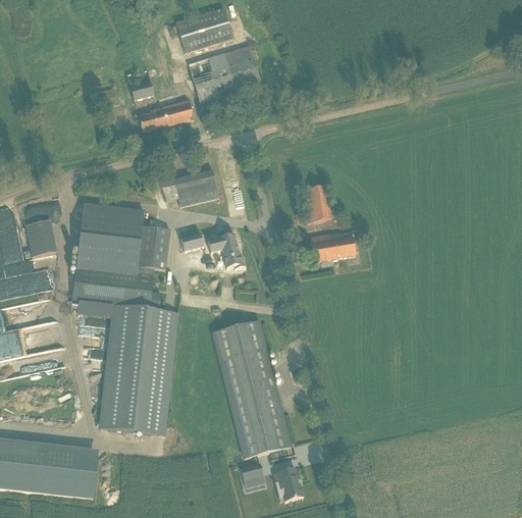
[(231,38),(223,7),(175,20),(185,51),(231,38)]
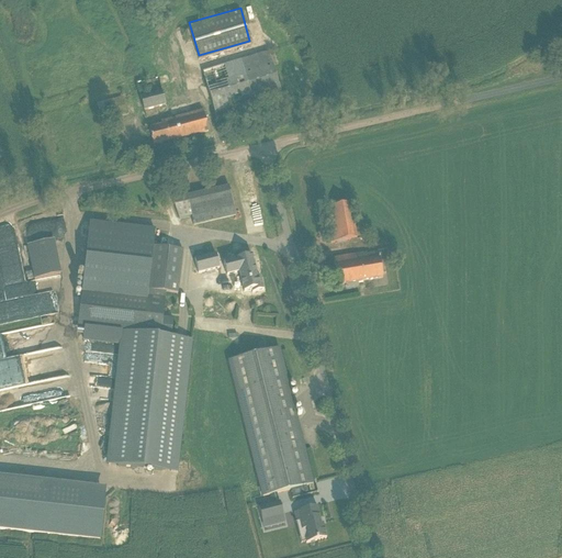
[(202,68),(214,108),(217,118),(284,98),(281,87),(269,47),(202,68)]
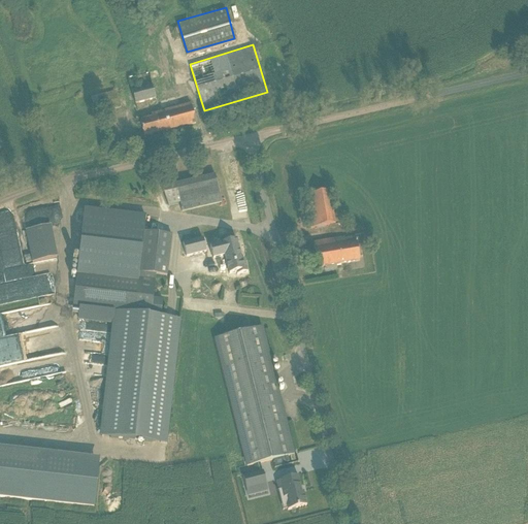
[(152,82),(132,87),(135,100),(155,94),(152,82)]
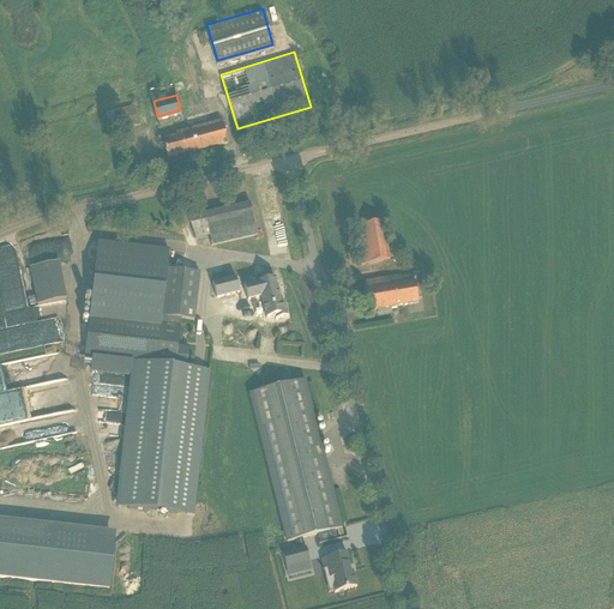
[(107,108),(108,116),(112,128),(115,127),(140,120),(134,101),(107,108)]
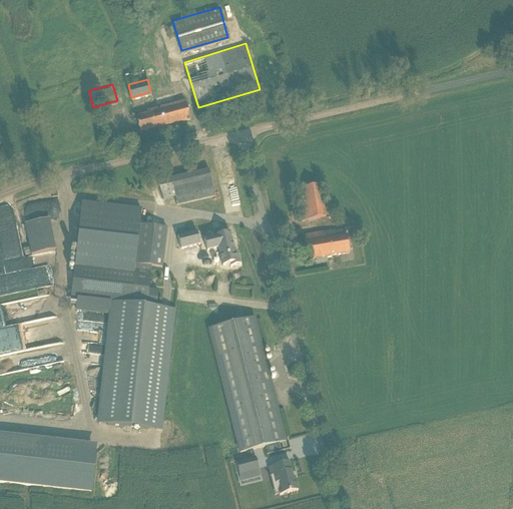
[(190,116),(185,97),(147,107),(148,110),(135,113),(140,129),(190,116)]
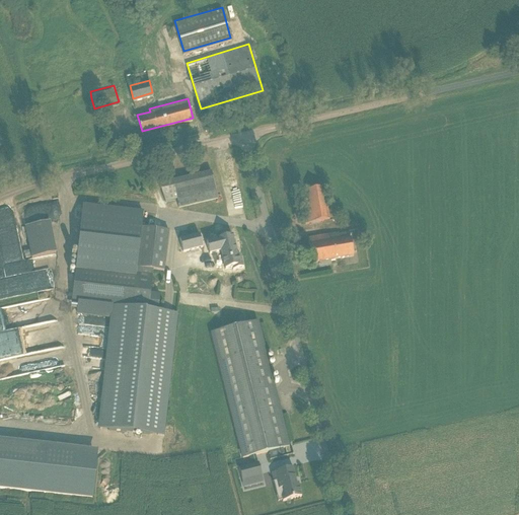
[(130,130),(122,133),(126,145),(134,142),(130,130)]
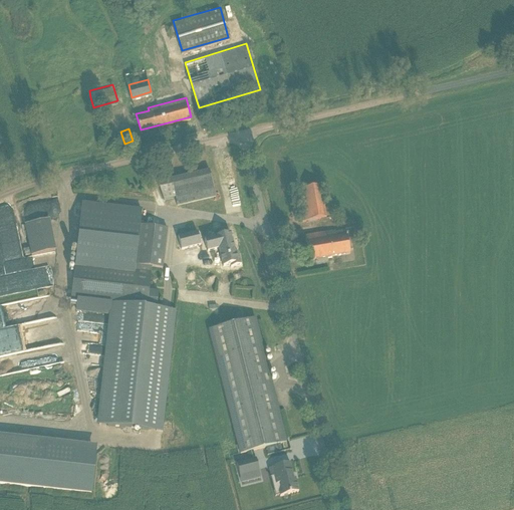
[(177,204),(216,193),(209,166),(157,180),(162,197),(174,194),(177,204)]
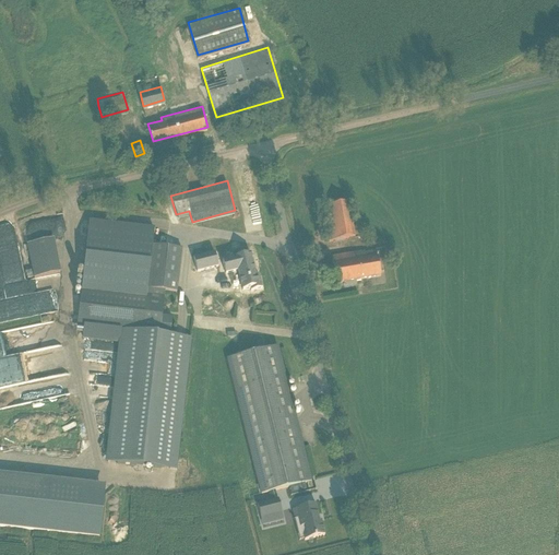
[(349,199),(321,203),(328,239),(355,234),(349,199)]
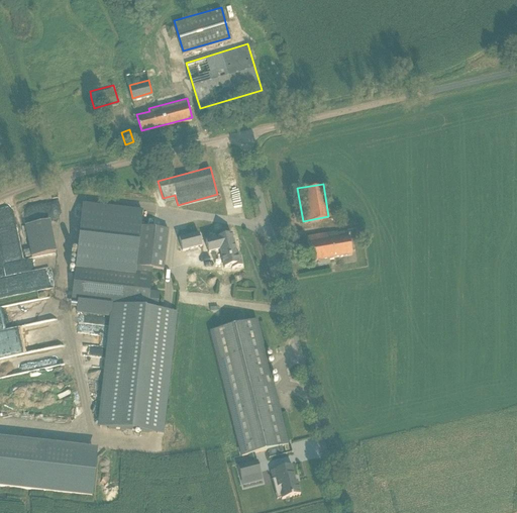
[(104,193),(83,191),(71,300),(77,300),(76,310),(109,314),(97,424),(164,431),(177,309),(156,307),(158,290),(147,289),(150,264),(165,265),(169,226),(154,224),(157,204),(103,199),(104,193)]
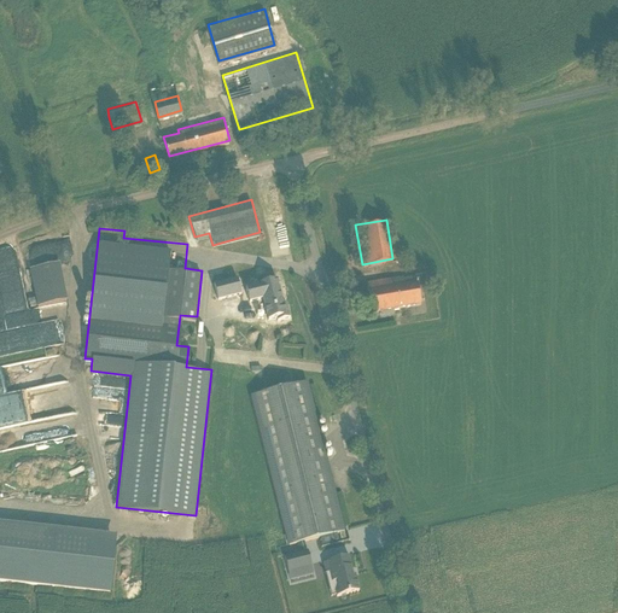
[(28,244),(31,261),(46,258),(42,241),(28,244)]
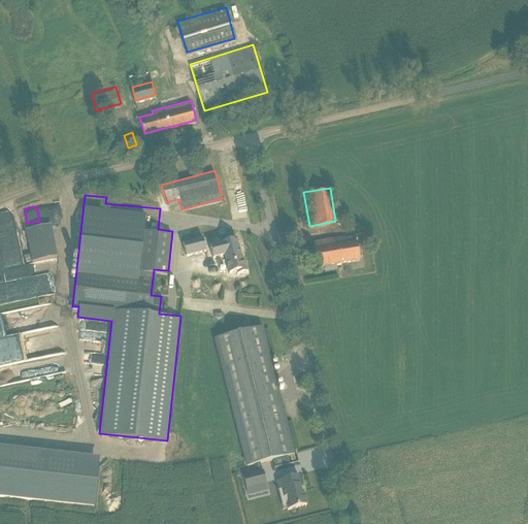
[(56,254),(48,223),(25,228),(32,259),(56,254)]
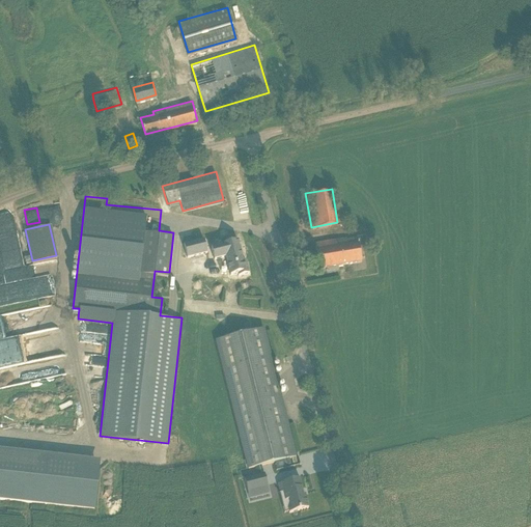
[(319,266),(362,259),(359,234),(316,242),(319,266)]
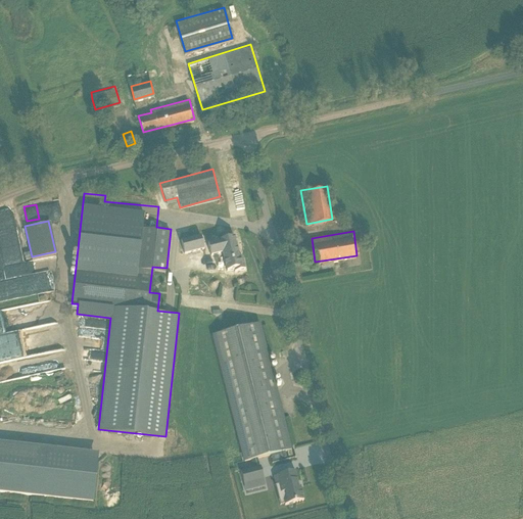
[(209,292),(210,280),(226,281),(231,237),(182,232),(179,255),(214,260),(212,271),(191,269),(188,290),(209,292)]
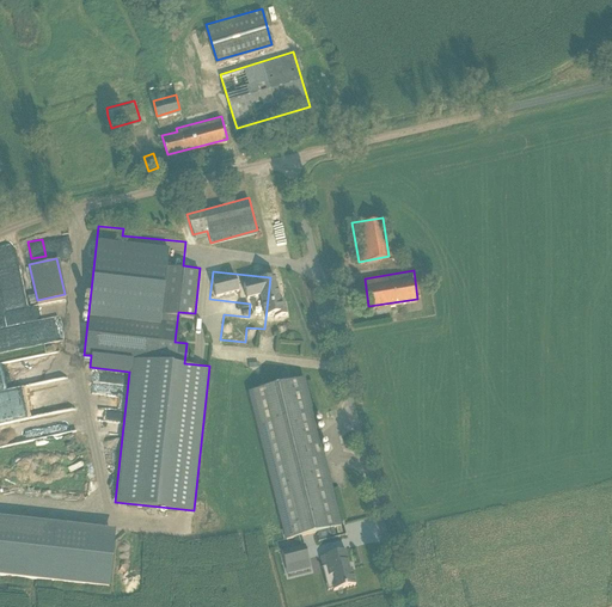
[(41,311),(38,302),(24,306),(25,314),(41,311)]
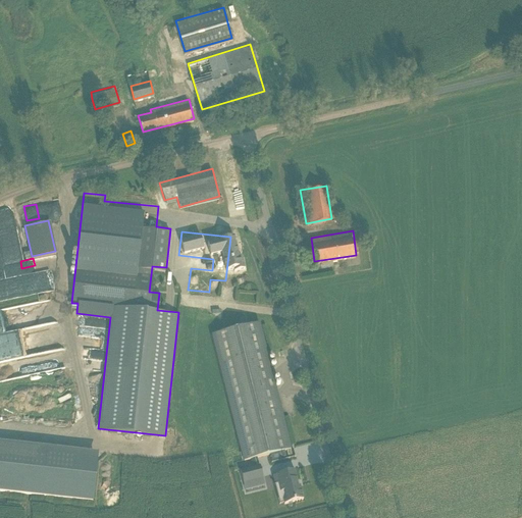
[(52,269),(4,277),(5,288),(4,288),(6,298),(55,290),(52,269)]
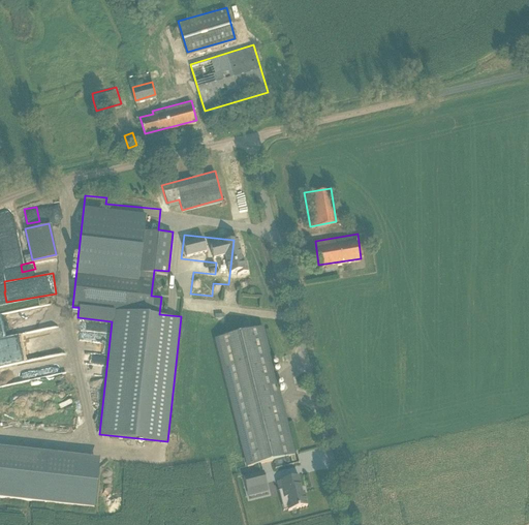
[(0,367),(9,366),(3,335),(43,328),(40,309),(0,316),(0,367)]
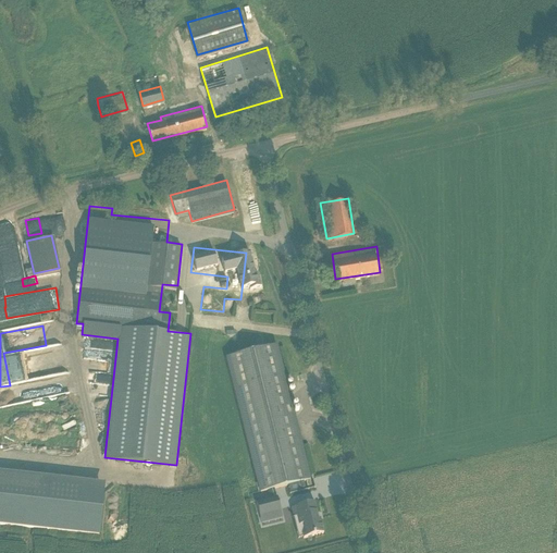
[(302,477),(310,475),(277,343),(226,355),(260,488),(289,480),(292,491),(305,488),(302,477)]
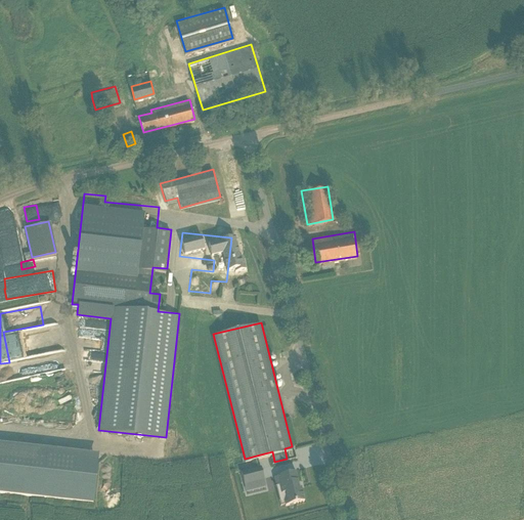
[(0,490),(93,501),(98,453),(0,442),(0,490)]
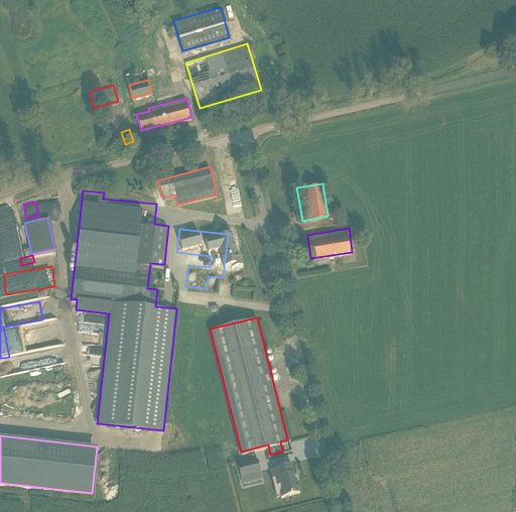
[(261,476),(256,458),(238,463),(242,480),(261,476)]
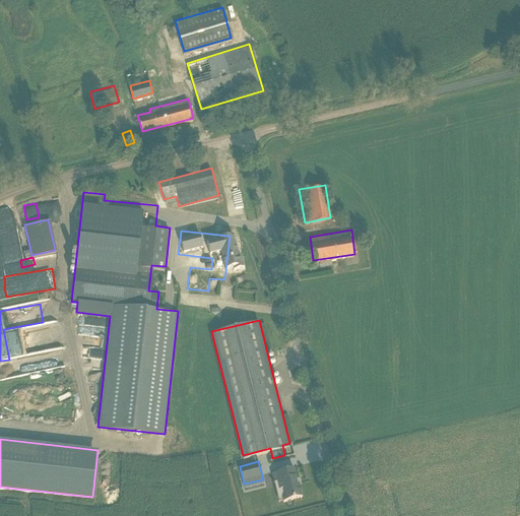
[(294,464),(271,470),(278,499),(301,493),(294,464)]
